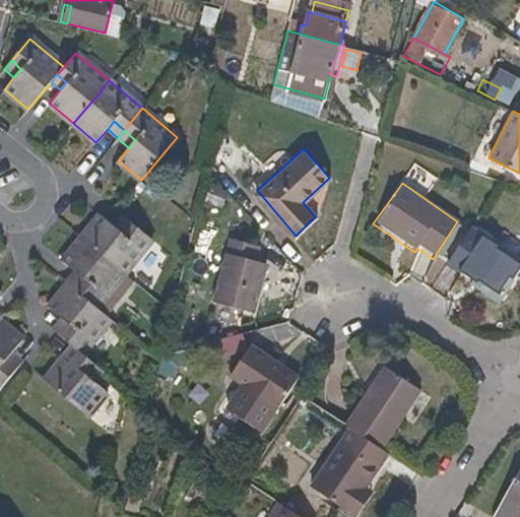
[(123,273),(150,240),(129,221),(122,231),(113,222),(101,212),(81,237),(123,273)]
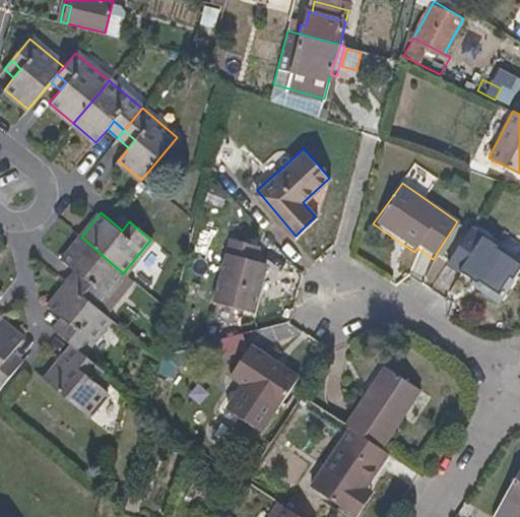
[(122,231),(129,221),(120,213),(113,222),(122,231)]
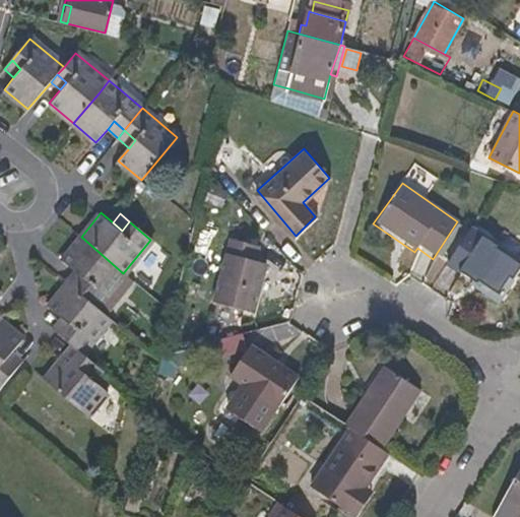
[(499,296),(519,264),(519,260),(470,225),(447,260),(499,296)]
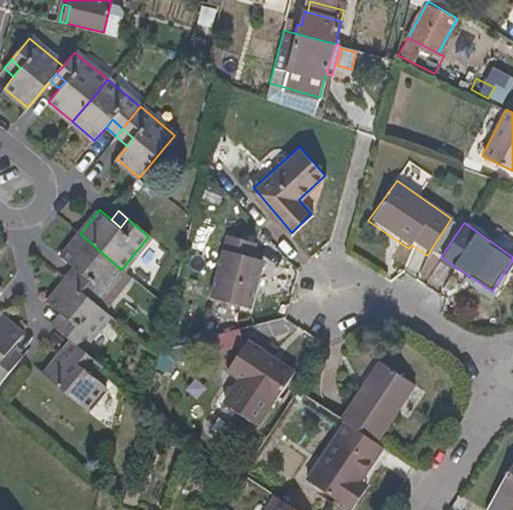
[(253,247),(258,234),(231,225),(228,239),(253,247)]
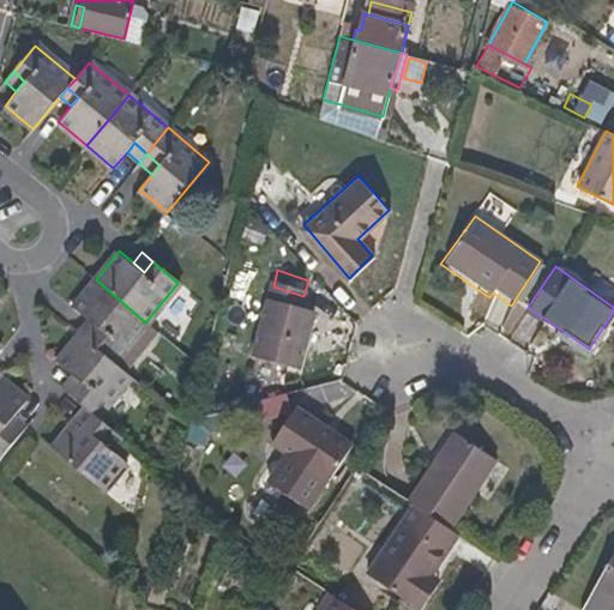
[(112,362),(127,344),(145,322),(96,279),(72,308),(85,320),(97,330),(88,340),(112,362)]
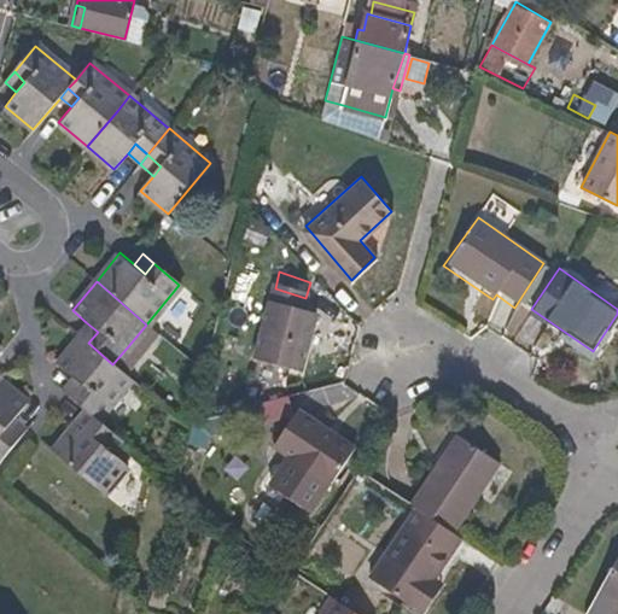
[(302,367),(314,321),(301,317),(305,298),(275,288),(257,355),(302,367)]
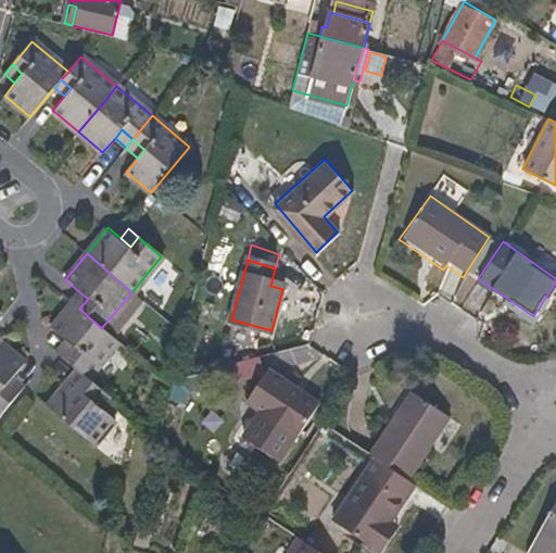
[(282,289),(287,273),(275,268),(270,286),(282,289)]
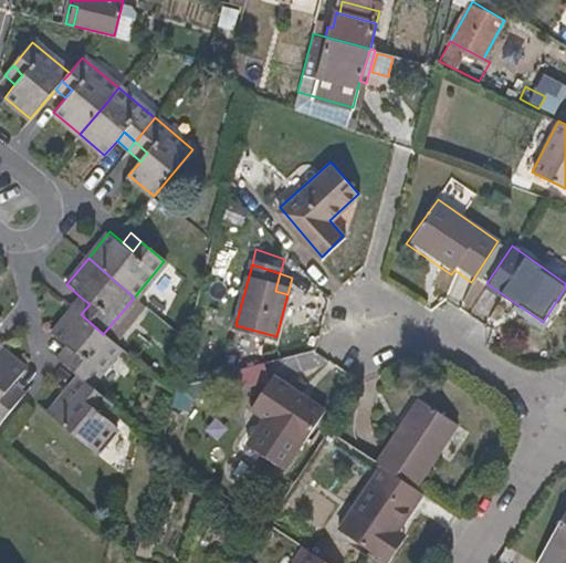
[(81,314),(90,304),(79,295),(71,305),(74,308),(81,314)]
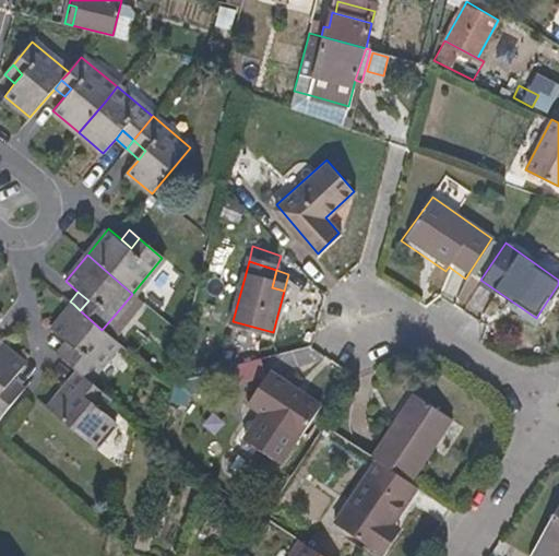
[(97,368),(111,351),(118,343),(102,330),(80,310),(73,304),(51,330),(64,342),(74,350),(66,359),(78,369),(84,376),(88,379),(97,368)]
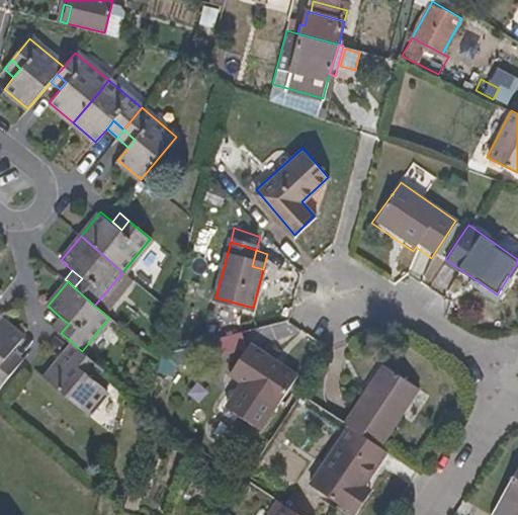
[(61,333),(69,324),(60,317),(53,326),(61,333)]
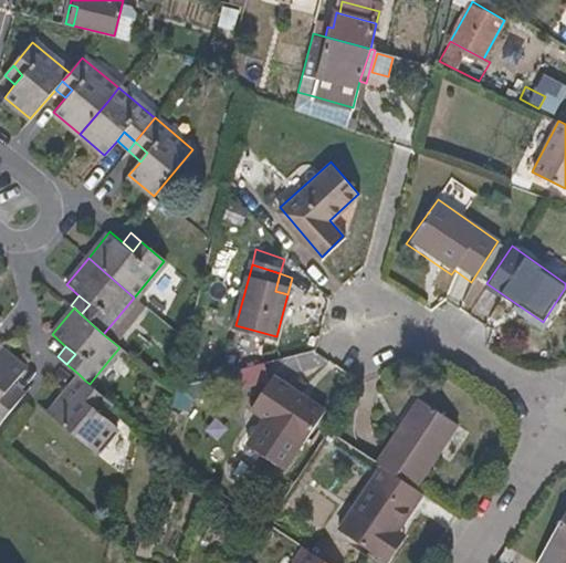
[(0,419),(13,403),(3,393),(11,384),(21,372),(0,352),(0,419)]
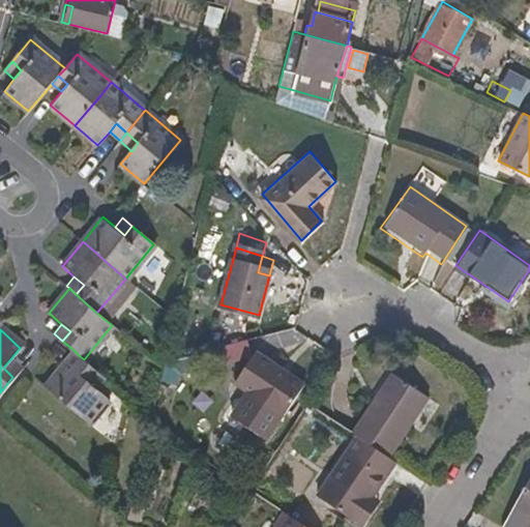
[(290,403),(304,381),(287,371),(255,349),(233,379),(246,388),(281,411),(283,412),(290,403)]
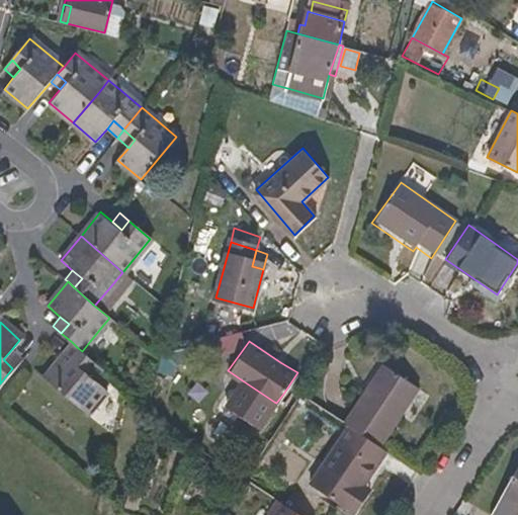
[(70,357),(78,348),(72,342),(64,352),(70,357)]
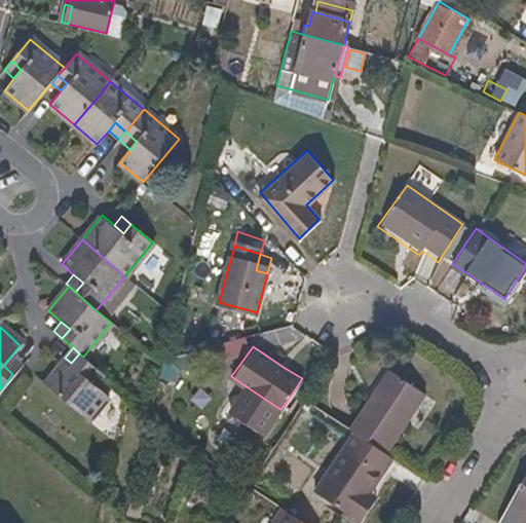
[(106,398),(90,384),(101,372),(83,357),(79,353),(71,363),(65,358),(45,382),(87,419),(106,398)]
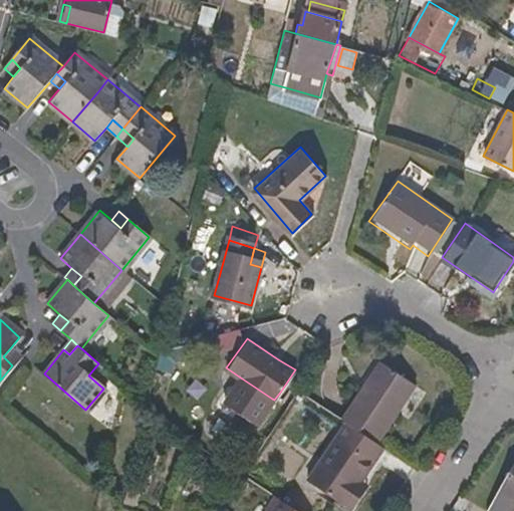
[(12,365),(20,357),(10,348),(3,356),(12,365)]
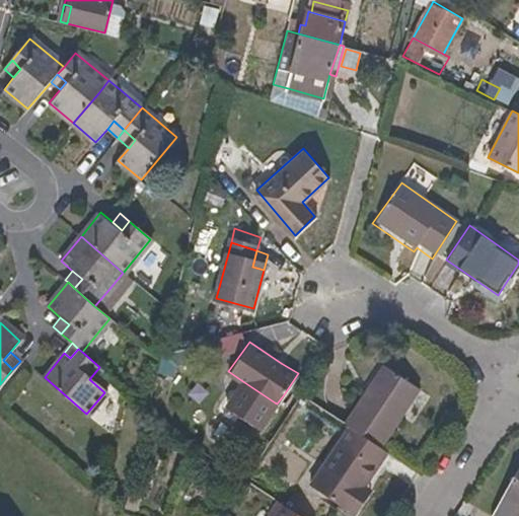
[(379,445),(416,386),(381,364),(344,423),(350,426),(379,445)]
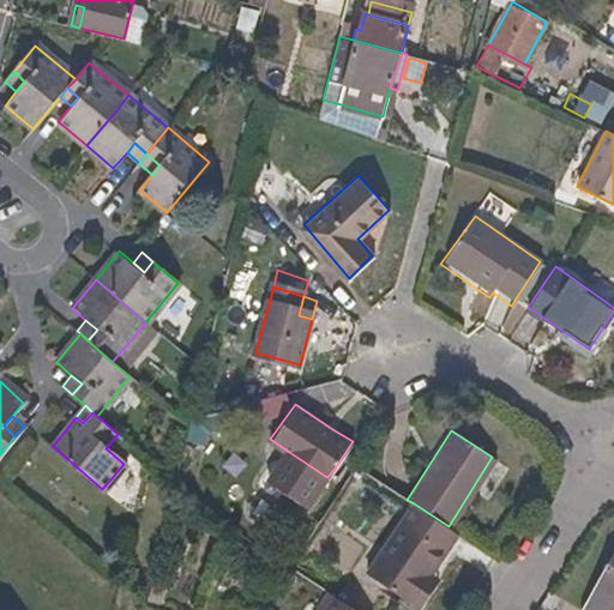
[(306,505),(325,476),(286,450),(270,473),(271,482),(306,505)]
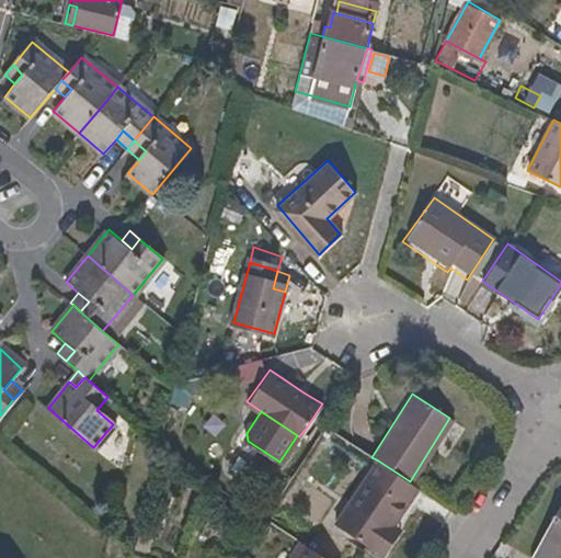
[(395,523),(418,487),(410,481),(378,460),(367,477),(336,526),(382,556),(396,534),(391,530),(395,523)]
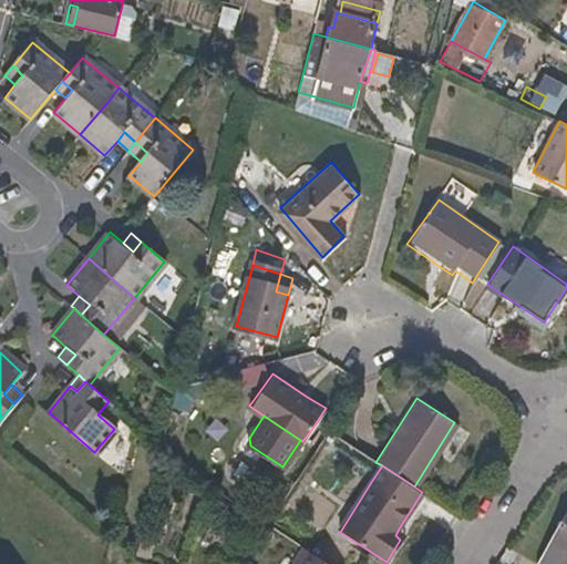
[(566,510),(537,563),(563,563),(566,557),(566,510)]
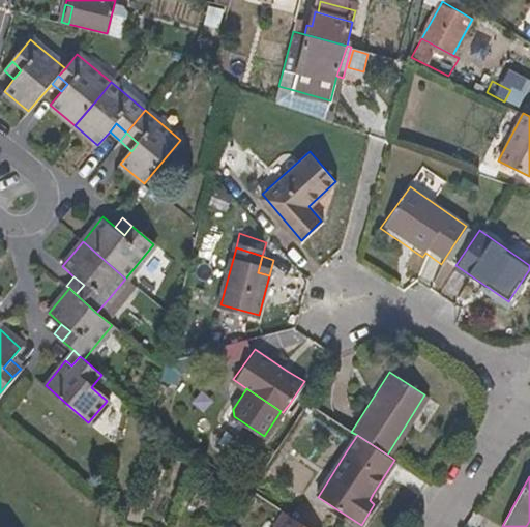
[(374,504),(379,497),(373,494),(370,500),(374,504)]
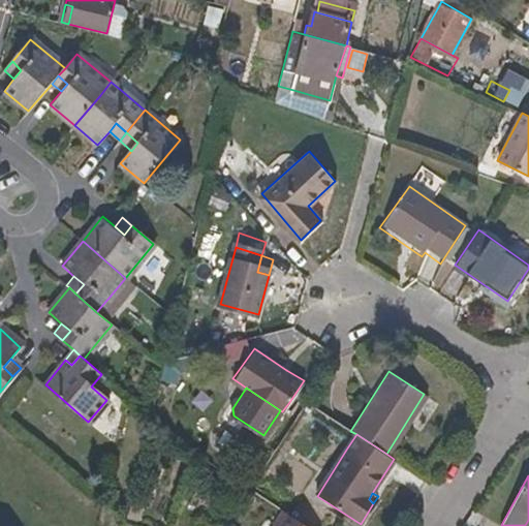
[(310,525),(283,508),(274,523),(278,525),(310,525)]
